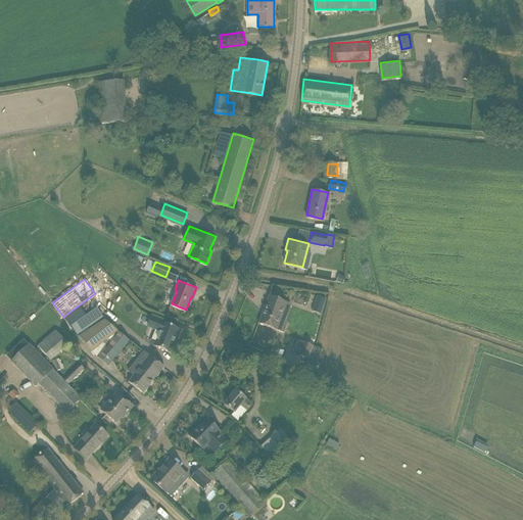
[(277,328),(284,331),(287,321),(280,318),(287,300),(269,293),(258,321),(277,328)]
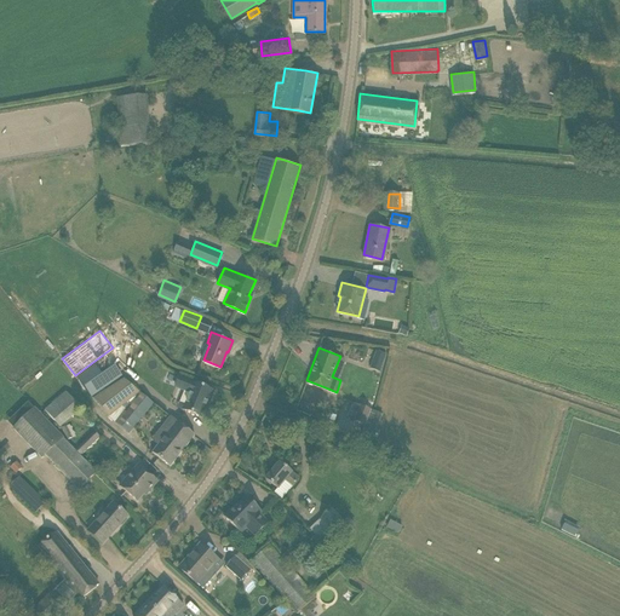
[(377,347),(369,366),(380,369),(386,351),(377,347)]
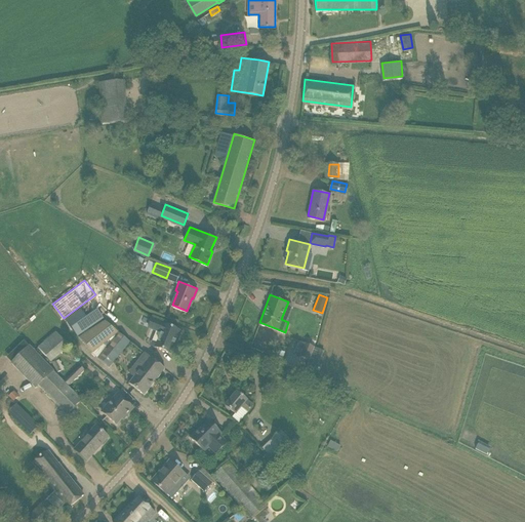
[(80,307),(66,317),(77,334),(104,316),(97,307),(86,315),(80,307)]
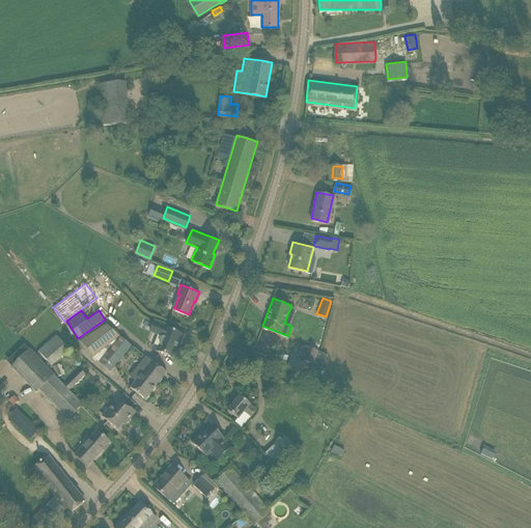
[(119,335),(119,334),(106,322),(80,338),(94,357),(94,356),(111,369),(131,344),(119,335)]
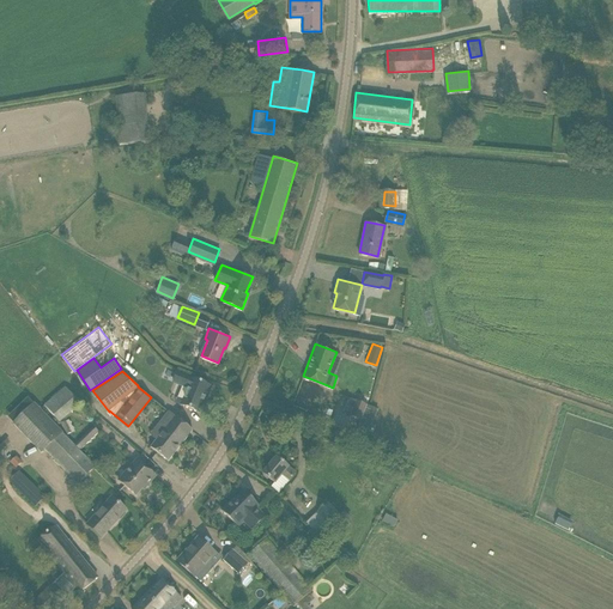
[(211,384),(190,376),(187,385),(182,384),(177,395),(182,397),(180,402),(199,410),(205,395),(206,395),(211,384)]
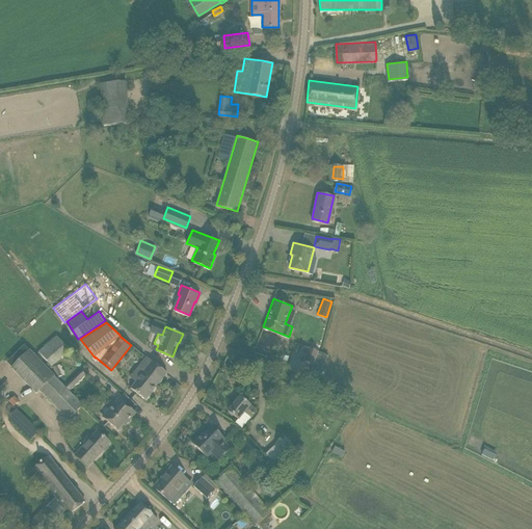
[(69,349),(56,335),(38,350),(51,365),(69,349)]
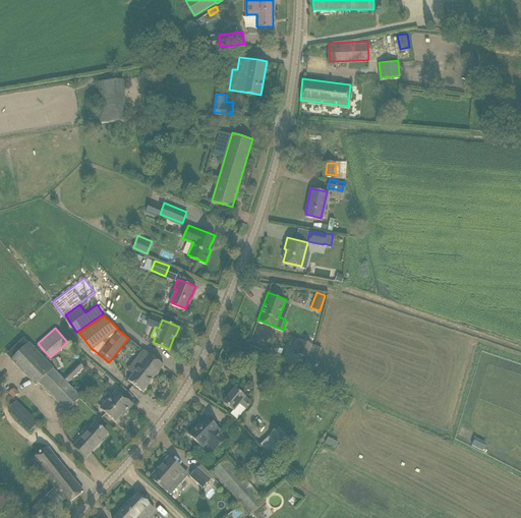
[(322,346),(302,338),(297,352),(306,355),(303,362),(313,366),(322,346)]
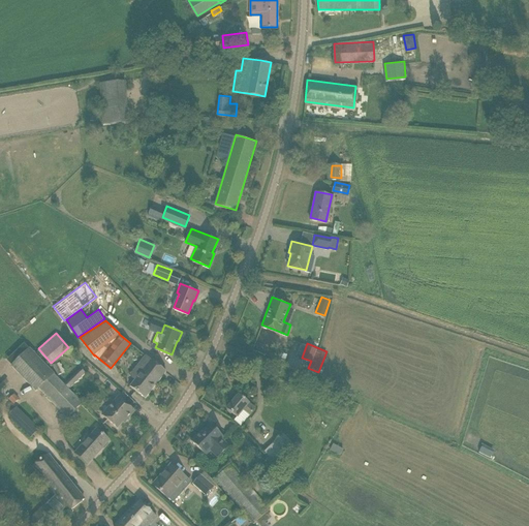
[(64,381),(30,345),(11,364),(36,390),(39,387),(67,415),(83,401),(69,387),(86,371),(81,366),(64,381)]
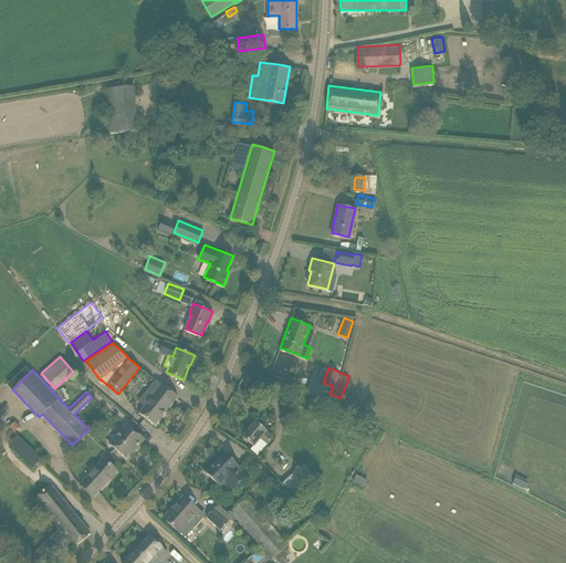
[(145,404),(139,412),(146,417),(155,424),(177,396),(154,378),(153,379),(154,381),(144,393),(150,397),(145,404)]
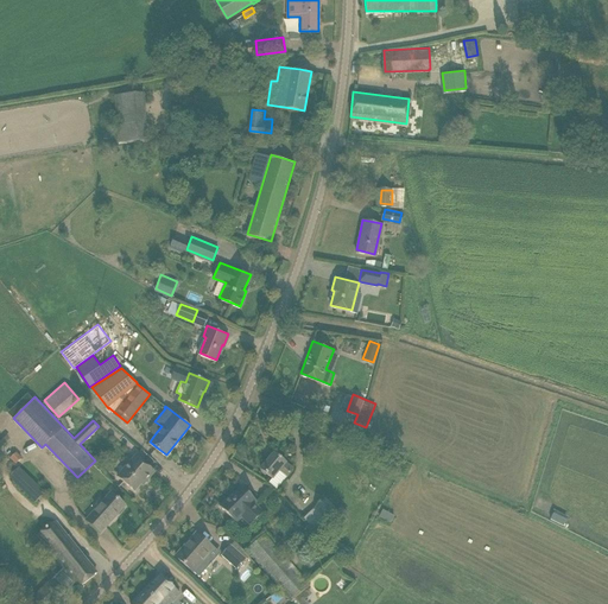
[(270,481),(277,487),(287,475),(286,474),(292,466),(274,451),(260,466),(272,477),(270,481)]
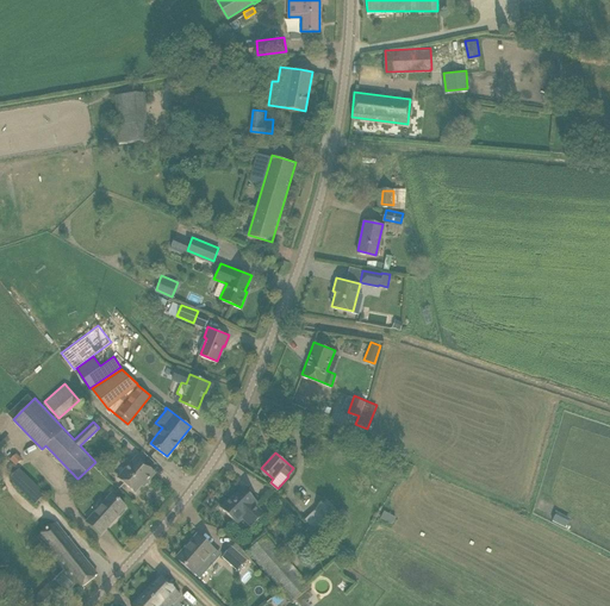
[(155,470),(145,463),(136,455),(118,476),(126,482),(135,491),(147,478),(148,479),(155,470)]
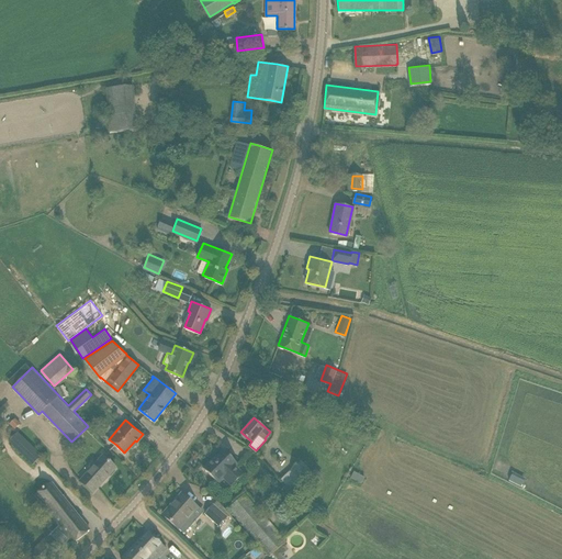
[(41,454),(18,432),(9,440),(33,462),(41,454)]
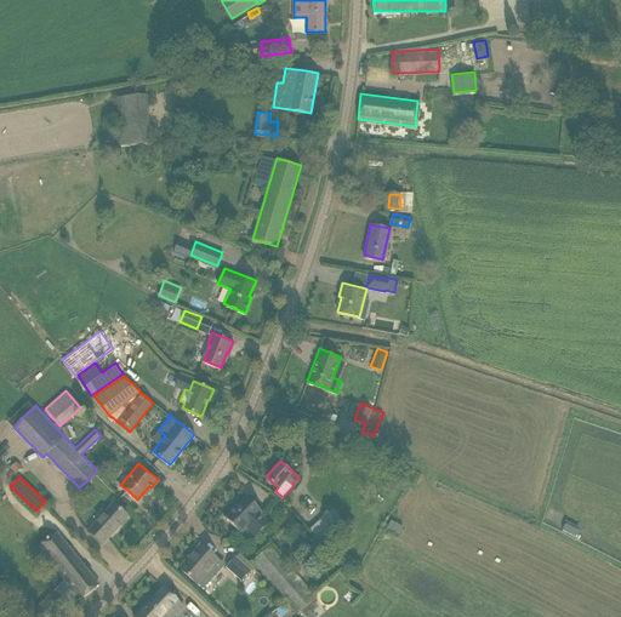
[(241,531),(246,526),(255,535),(258,531),(269,521),(260,513),(262,510),(246,495),(238,503),(237,502),(224,514),(241,531)]
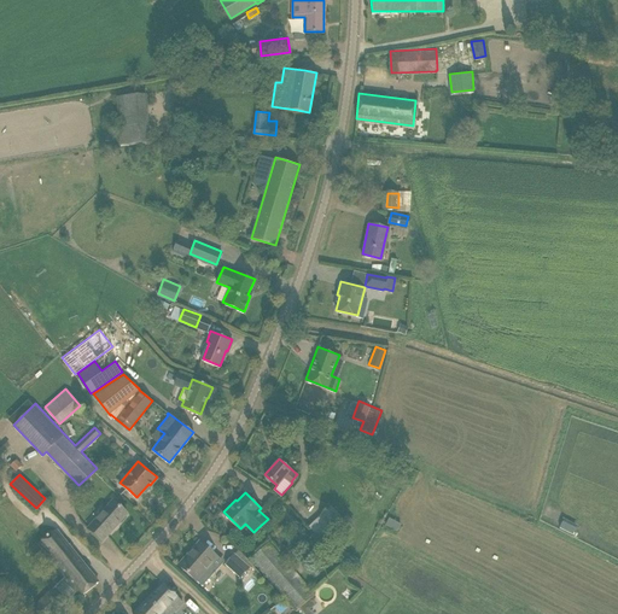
[(101,539),(127,512),(114,500),(89,528),(101,539)]
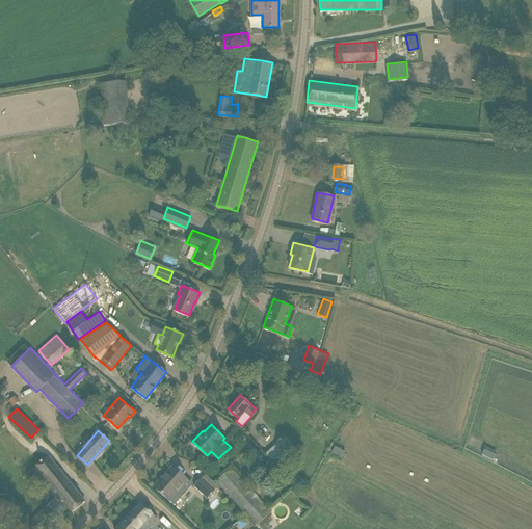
[(284,433),(266,452),(294,483),(301,478),(289,465),(288,466),(286,464),(287,464),(284,461),(286,459),(284,458),(287,454),(293,448),(294,447),(296,445),(284,433)]
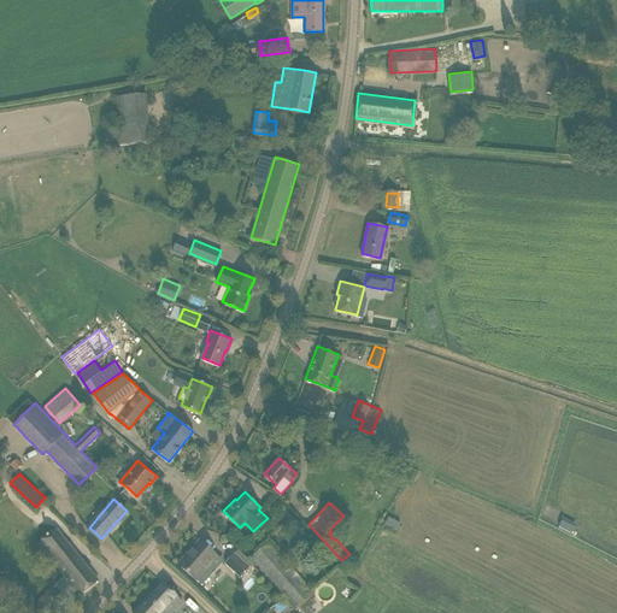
[(56,528),(39,542),(81,593),(98,579),(56,528)]
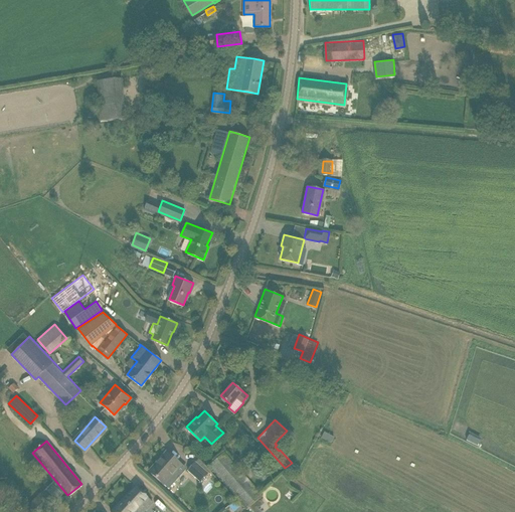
[(181,464),(173,457),(166,450),(149,470),(156,476),(167,487),(175,478),(174,477),(184,467),(180,464),(181,464)]
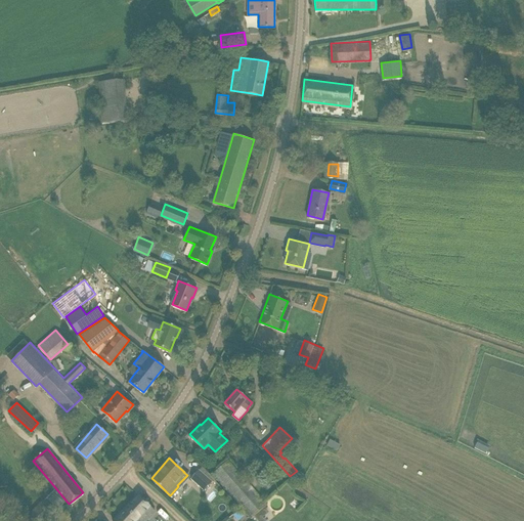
[(267,503),(228,458),(212,472),(252,516),(267,503)]
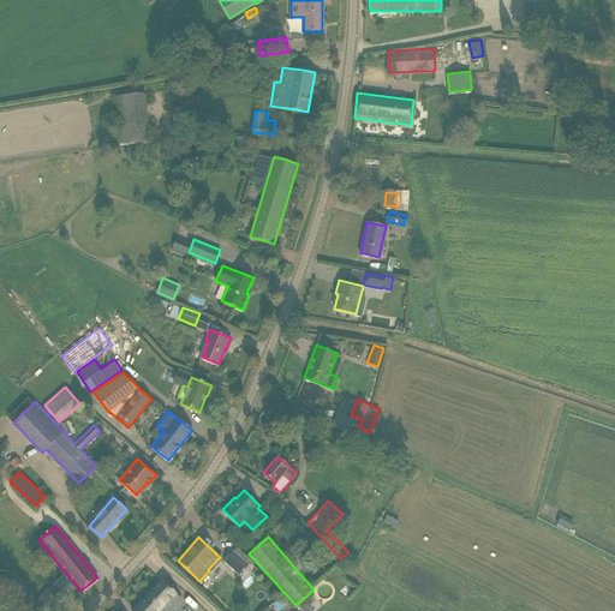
[(224,558),(239,573),(249,563),(233,549),(224,558)]
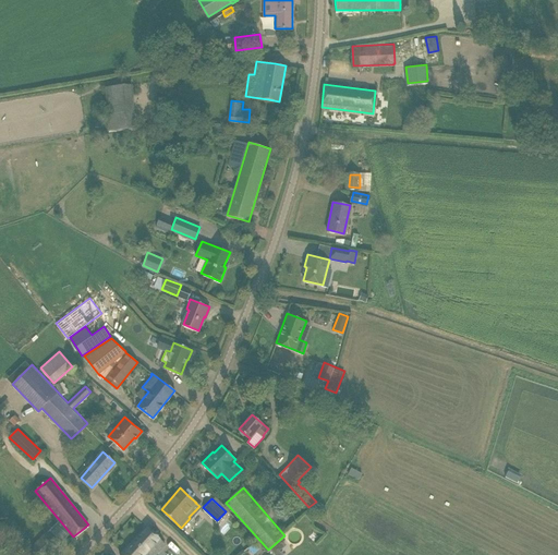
[(133,539),(149,554),(153,554),(158,550),(154,545),(160,539),(165,542),(146,525),(133,539)]
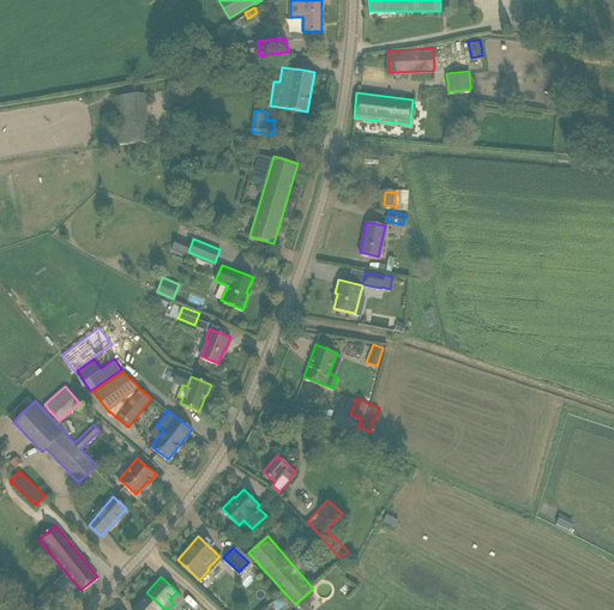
[(52,609),(66,597),(52,581),(26,608),(29,609),(52,609)]
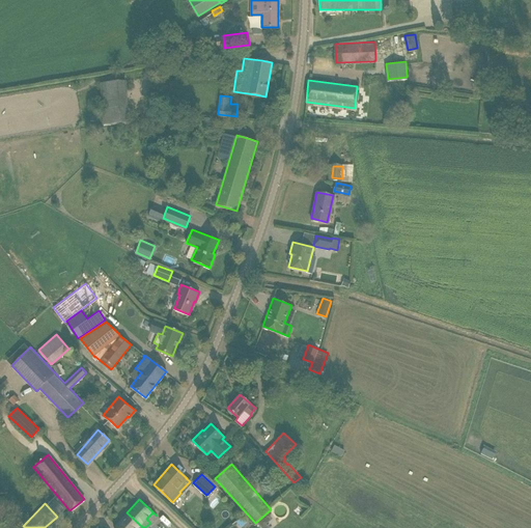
[(142,527),(127,512),(114,527),(115,527),(142,527)]
